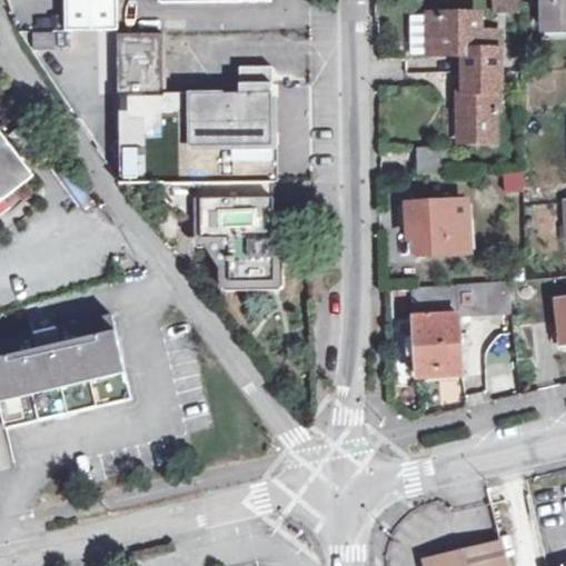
[(116,28),(116,0),(65,0),(65,28),(116,28)]
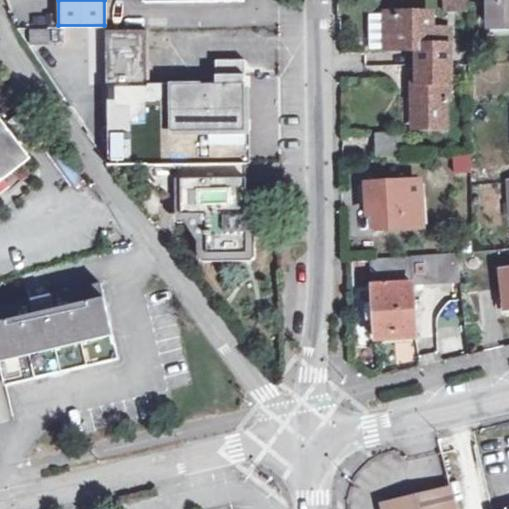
[(486,0),(487,23),(508,23),(508,0),(486,0)]
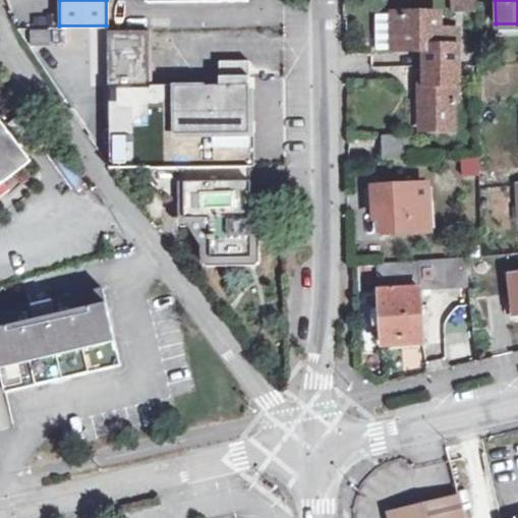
[(388,7),(388,10),(389,43),(420,43),(421,81),(453,80),(451,30),(434,30),(433,7),(405,7),(388,7)]
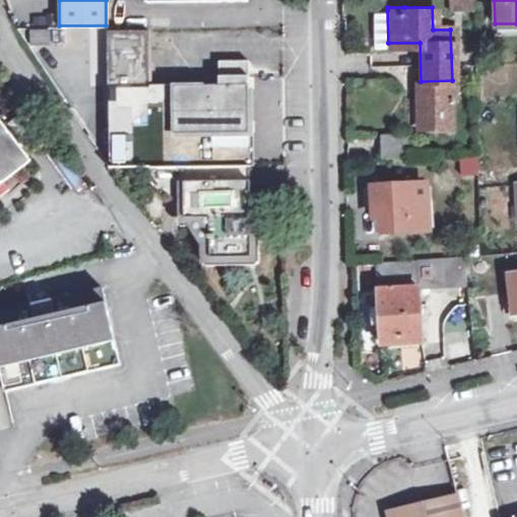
[(149,165),(249,164),(247,93),(247,75),(217,75),(216,84),(149,85),(149,28),(106,28),(108,166),(149,165)]
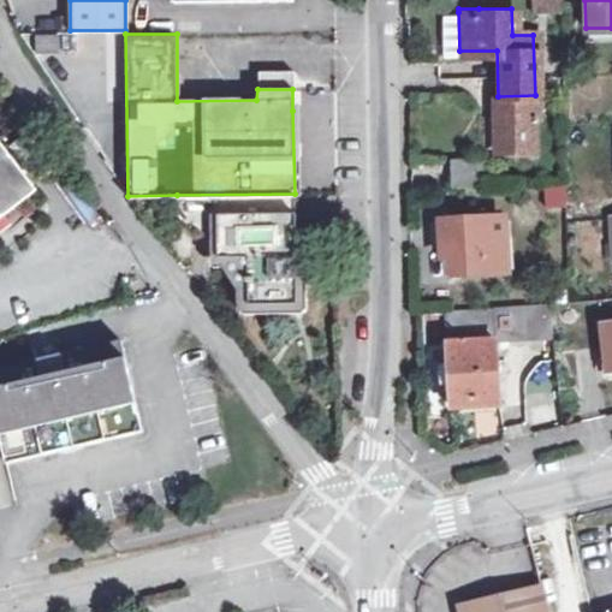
[(535,114),(535,95),(498,96),(494,96),(497,150),(532,149),(530,114),(535,114)]
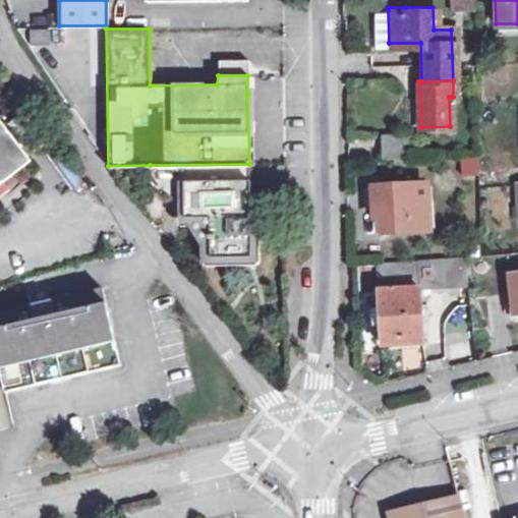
[(0,181),(29,159),(0,122),(0,181)]
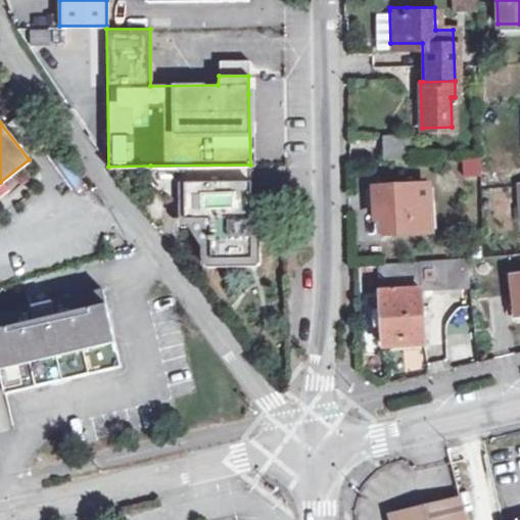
[(382,135),(382,158),(411,156),(410,134),(382,135)]
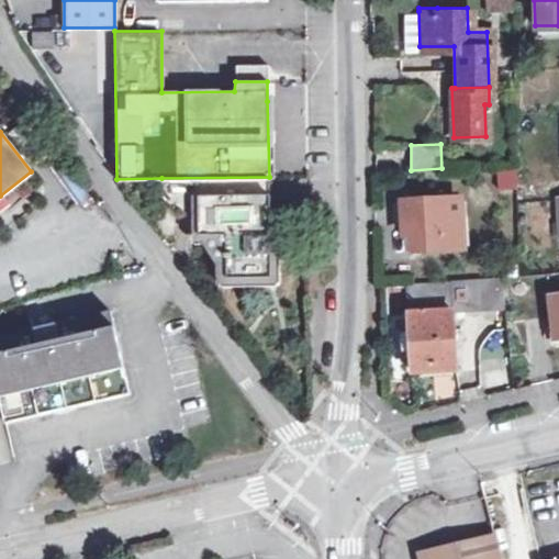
[(514,165),(496,166),(498,186),(515,185),(514,165)]
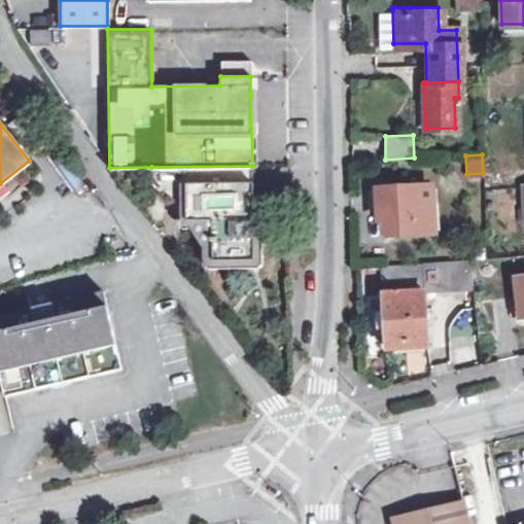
[(253,258),(252,166),(151,167),(150,183),(168,197),(190,197),(191,234),(211,234),(211,258),(253,258)]
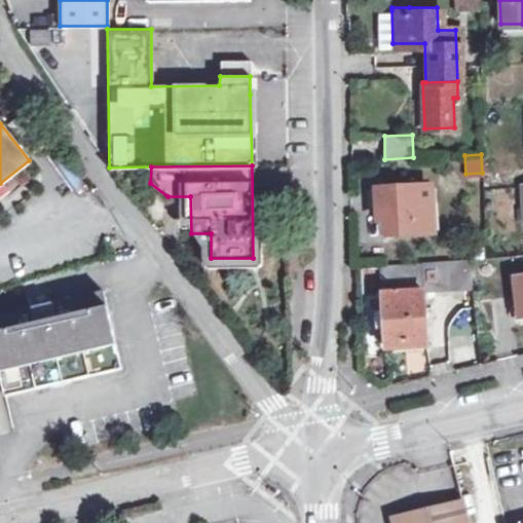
[(377,218),(384,217),(390,217),(390,231),(430,230),(428,186),(416,187),(416,184),(376,186),(377,218)]
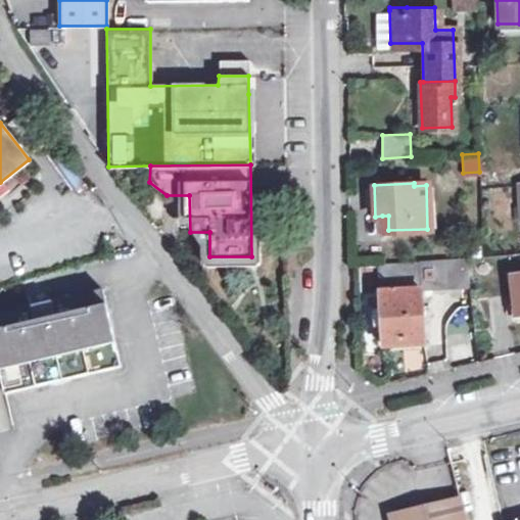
[(377,262),(380,306),(381,325),(382,343),(424,340),(420,288),(469,285),(467,255),(377,262)]
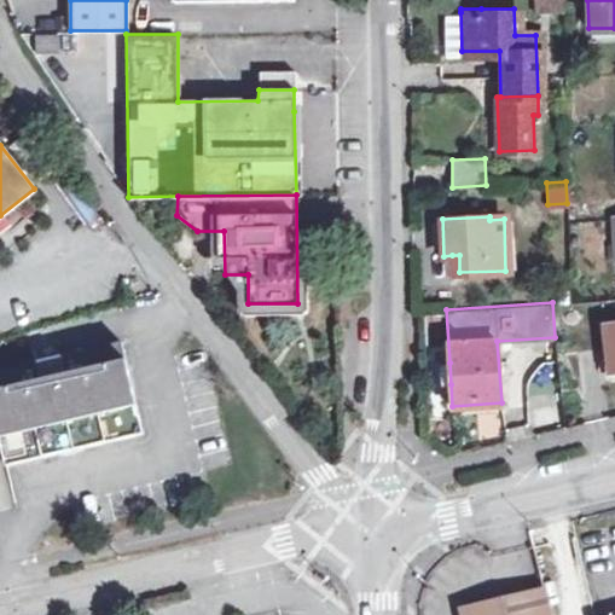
[(610,370),(614,367),(614,323),(604,325),(610,370)]
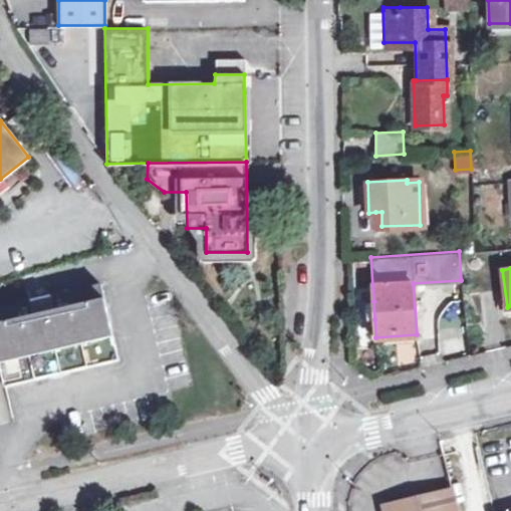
[(0,381),(1,386),(33,378),(29,361),(62,353),(66,370),(115,359),(98,283),(0,305),(0,381)]
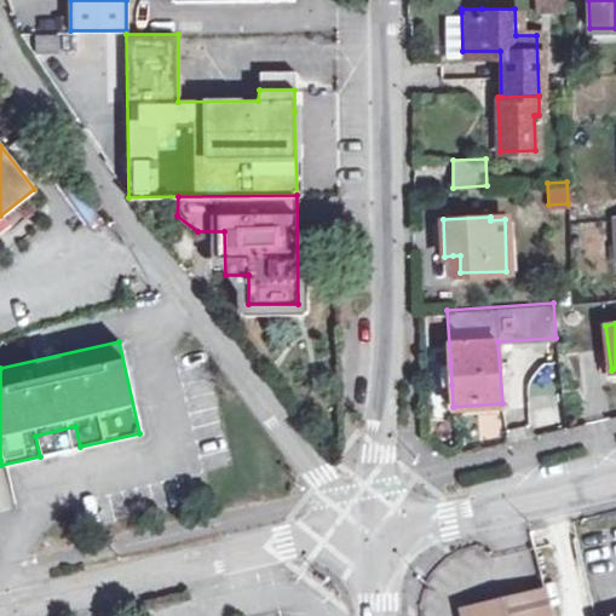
[(452,385),(450,363),(441,364),(442,385),(452,385)]
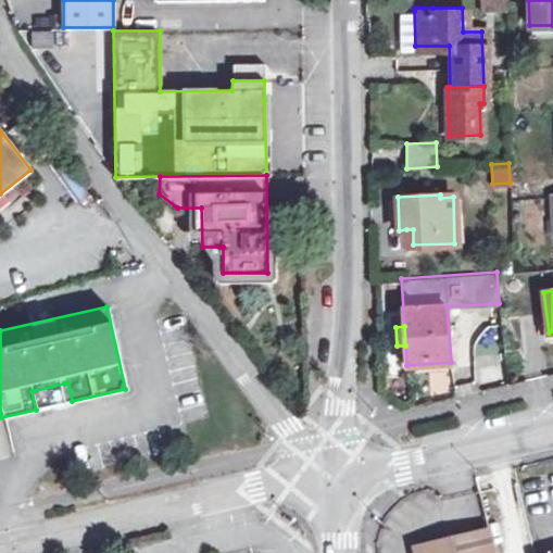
[(36,410),(72,401),(67,382),(32,391),(36,410)]
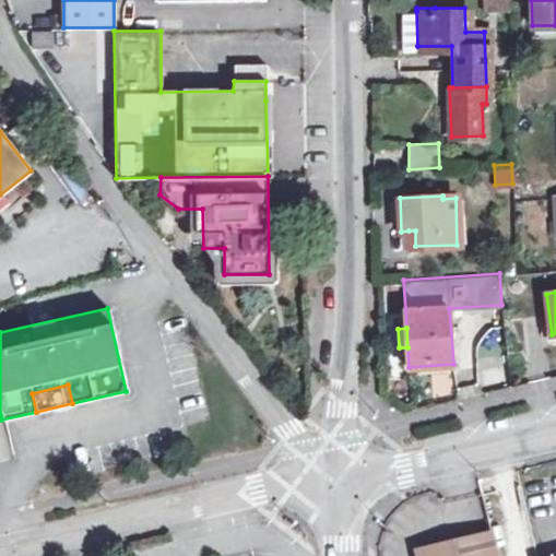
[(496,555),(491,529),(416,546),(417,555),(496,555)]
